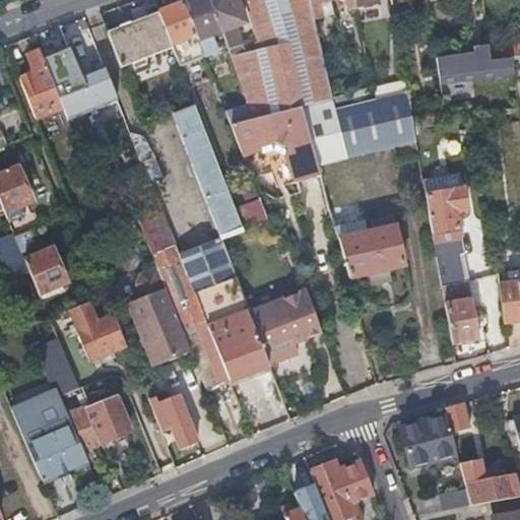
[(208,0),(189,0),(183,3),(195,36),(201,53),(203,56),(225,47),(224,47),(219,31),(208,0)]
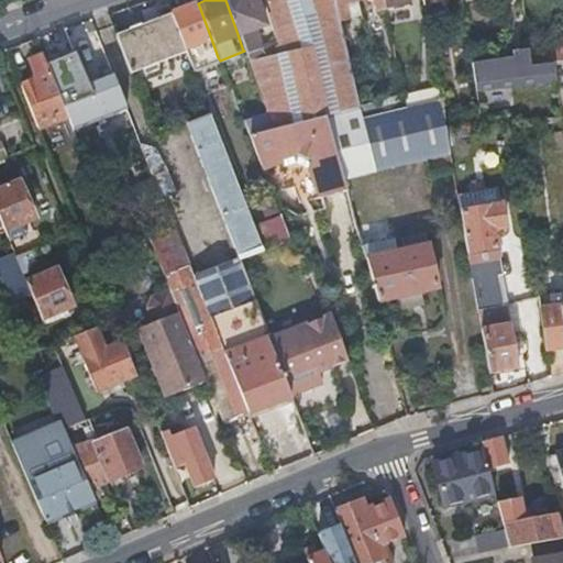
[(254,0),(225,0),(238,34),(264,24),(254,0)]
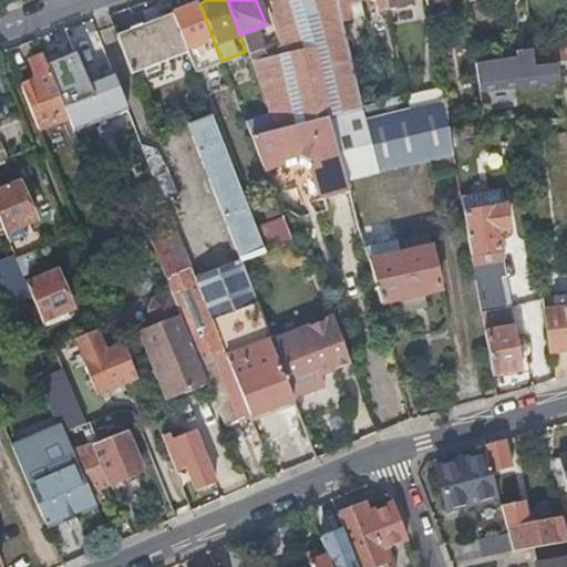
[(245,122),(250,137),(328,117),(361,109),(337,4),(336,0),(265,0),(277,40),(280,52),(249,62),(265,104),(268,115),(245,122)]
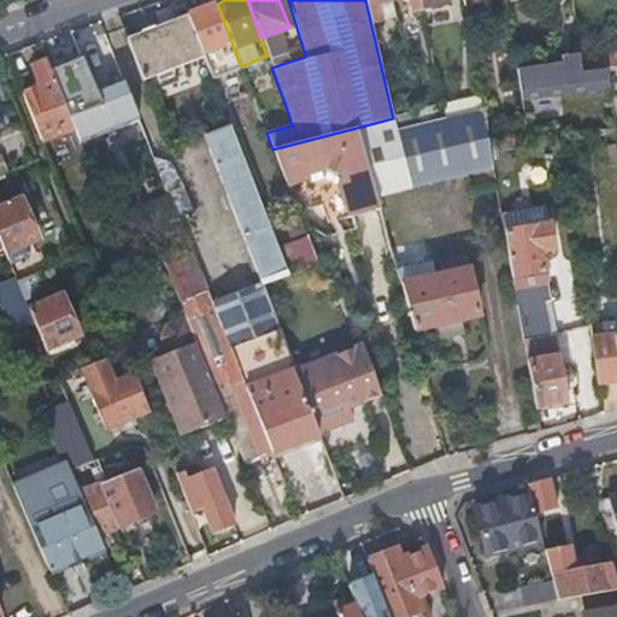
[(395,18),(392,0),(385,0),(376,3),(381,22),(395,18)]
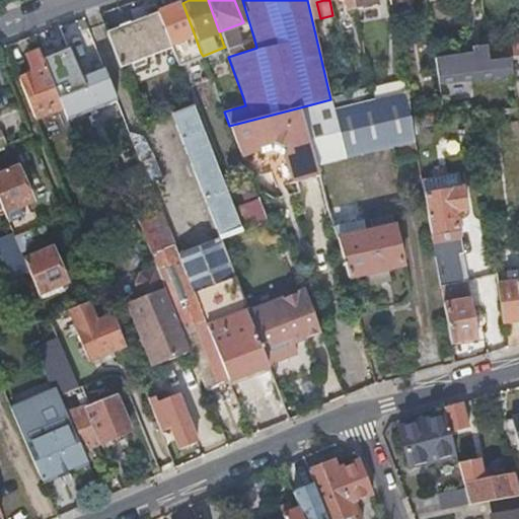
[(353,0),(336,0),(339,8),(346,6),(347,11),(355,9),(355,8),(353,0)]
